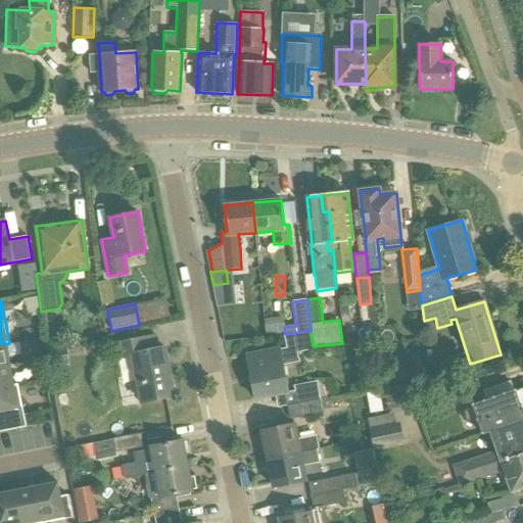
[(314,349),(314,346),(311,331),(285,334),(285,335),(284,335),(286,348),(288,354),(297,352),(314,349)]
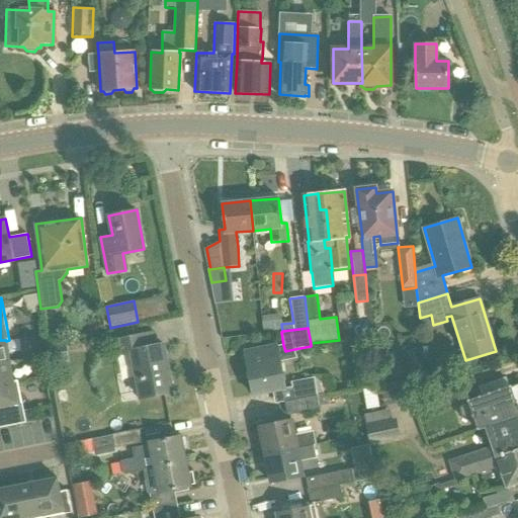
[(158,345),(156,331),(113,339),(116,356),(132,353),(141,399),(173,392),(163,344),(158,345)]
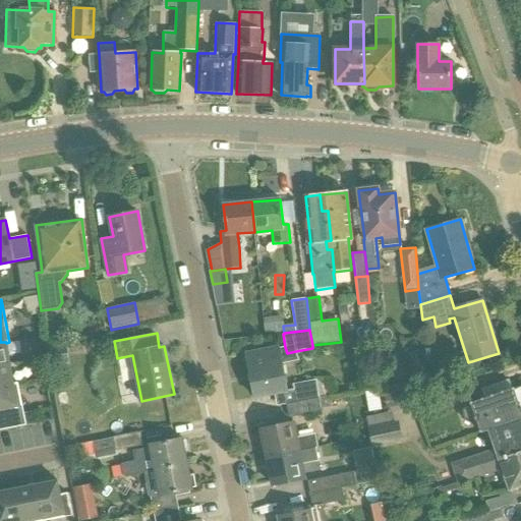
[(6,342),(0,342),(0,364),(13,362),(9,342),(6,343),(6,342)]
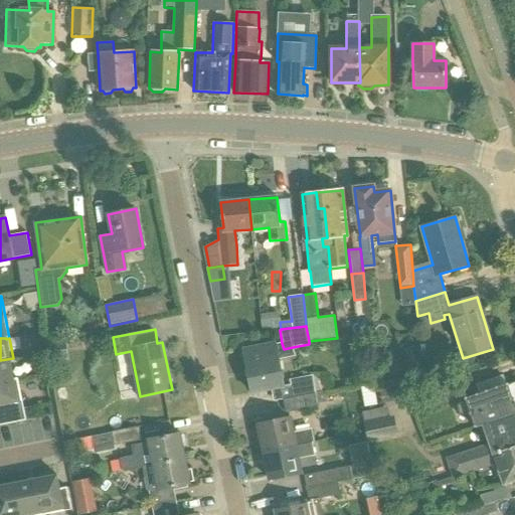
[(66,342),(49,345),(51,360),(68,357),(66,342)]
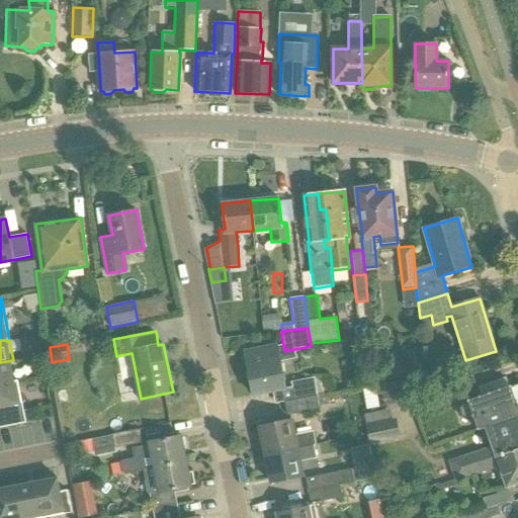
[(284,389),(279,361),(276,346),(276,345),(245,351),(253,395),(272,392),(275,404),(284,402),(294,400),(292,387),(284,389)]
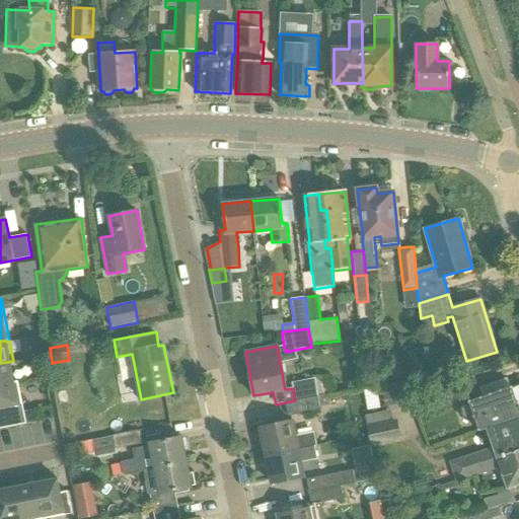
[(13,361),(0,363),(0,385),(14,382),(17,381),(13,361)]
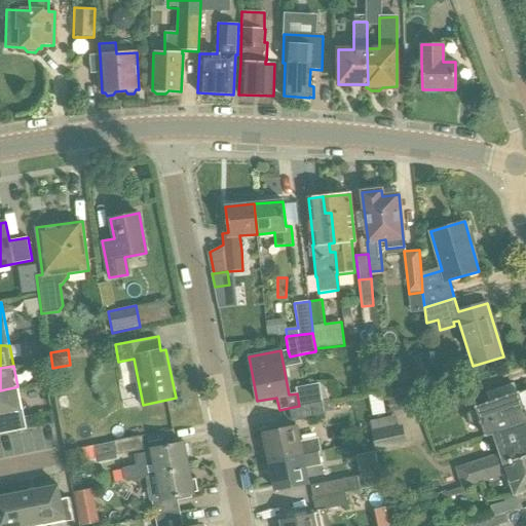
[(322,402),(320,384),(320,383),(296,387),(297,393),(299,406),(322,402)]
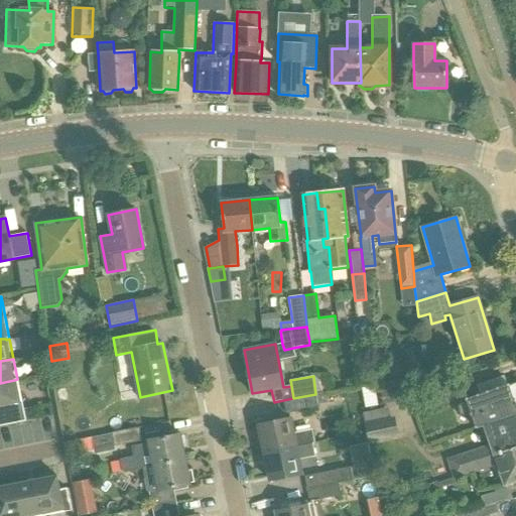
[(14,380),(0,383),(0,408),(3,425),(26,421),(17,379),(14,380)]
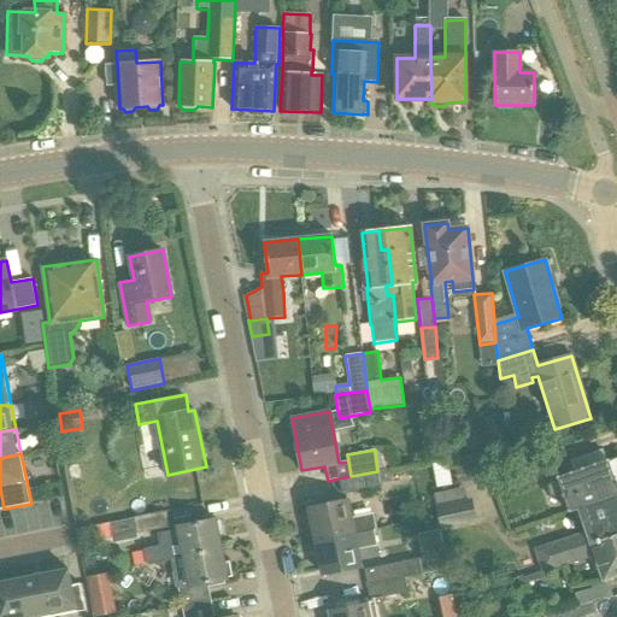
[(612,501),(616,499),(616,489),(615,483),(616,481),(616,458),(607,462),(607,459),(557,477),(557,479),(551,481),(547,488),(550,498),(559,503),(565,500),(569,512),(579,509),(577,507),(610,497),(612,501)]
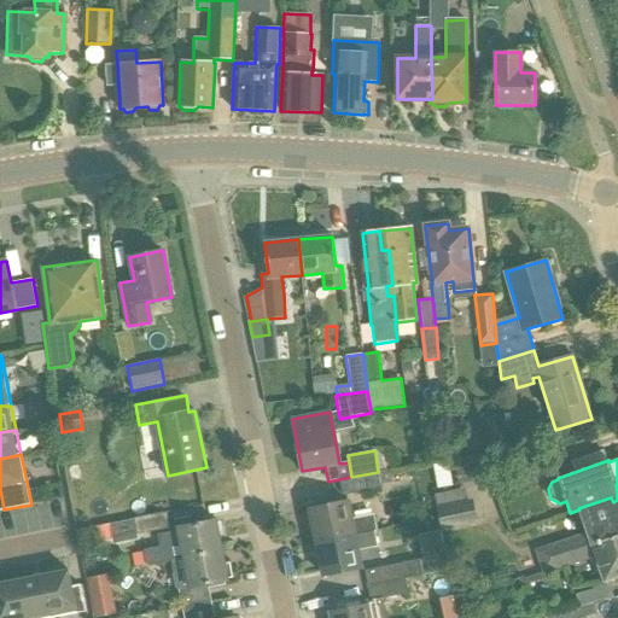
[(339,479),(343,496),(380,488),(378,472),(351,477),(339,479)]
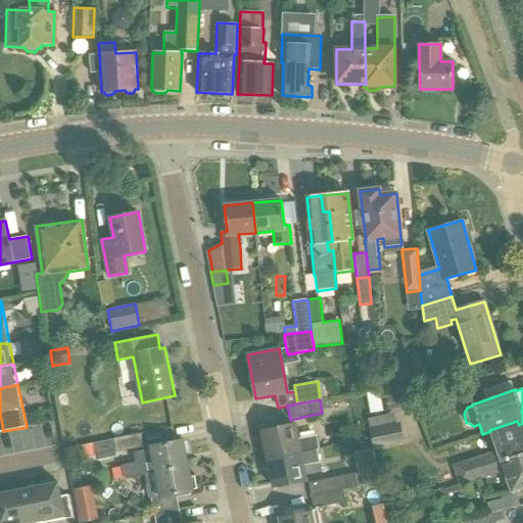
[(396,424),(394,413),(368,418),(370,429),(373,448),(403,442),(399,423),(396,424)]
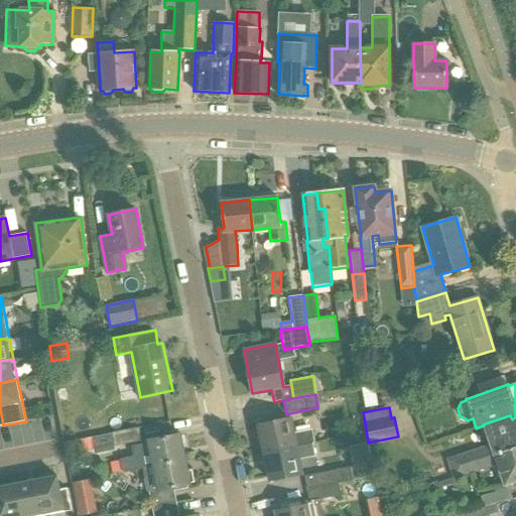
[(515,417),(512,419),(510,415),(483,424),(484,425),(490,444),(460,455),(463,465),(450,468),(450,469),(455,479),(476,473),(472,462),(515,446),(515,417)]
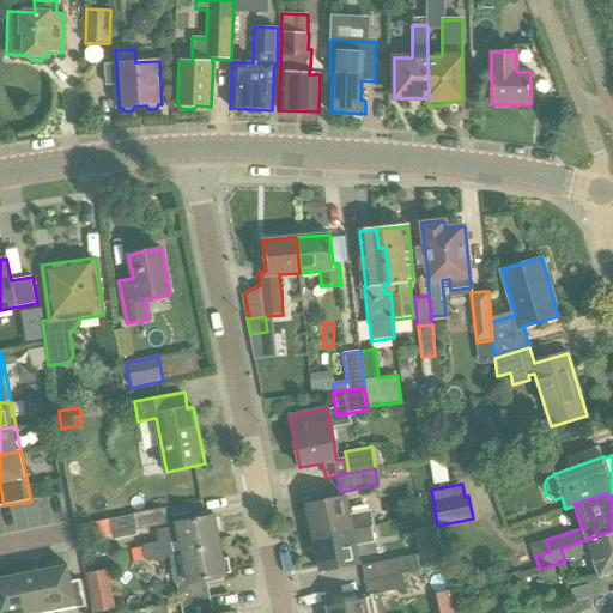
[(345,497),(308,504),(314,538),(352,530),(371,527),(374,527),(371,510),(349,515),(345,497)]
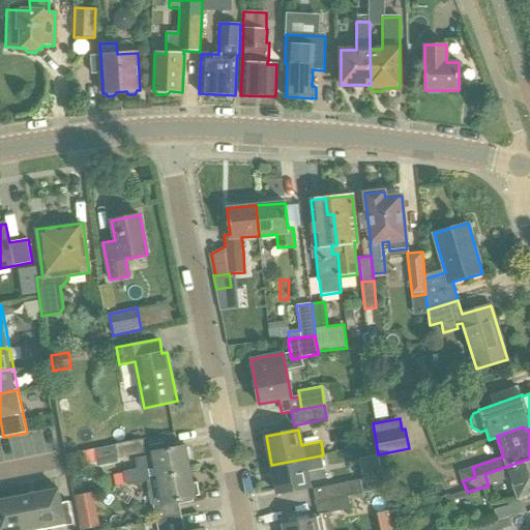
[(143,439),(115,444),(115,445),(117,459),(146,452),(143,439)]
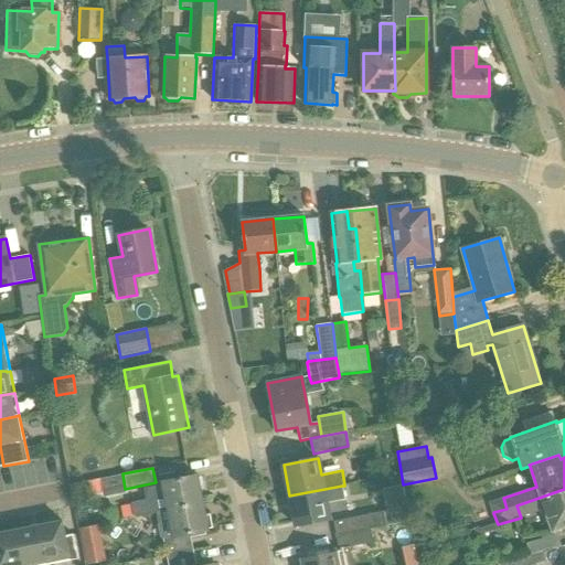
[(156,512),(203,502),(198,476),(162,482),(162,484),(145,488),(147,501),(134,503),(136,515),(156,512)]
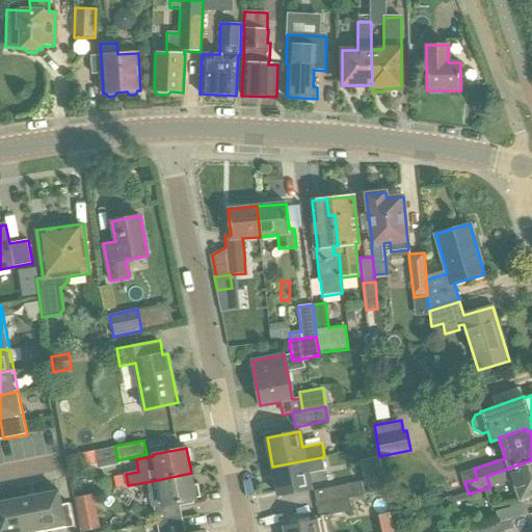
[(97,463),(95,451),(74,455),(76,468),(97,463)]
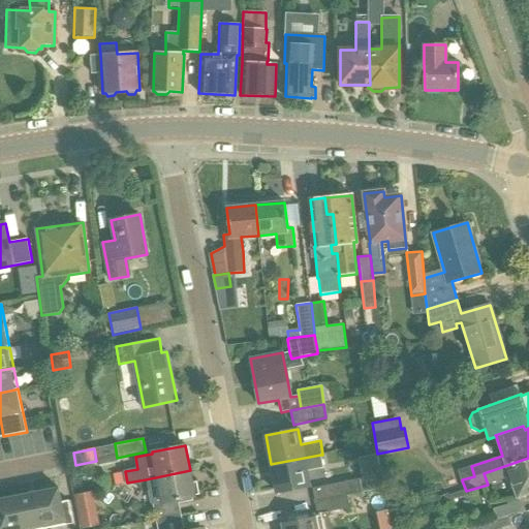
[(304,458),(271,464),(277,493),(309,486),(306,470),(323,467),(320,455),(304,458)]
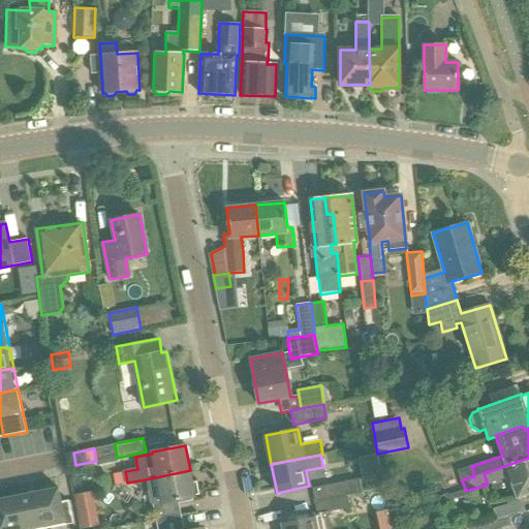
[(528,458),(484,473),(488,485),(509,477),(517,498),(528,494),(528,458)]
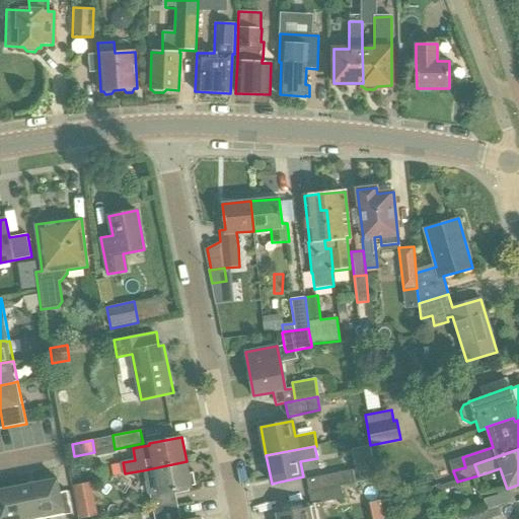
[(187,461),(143,470),(148,496),(158,494),(171,491),(171,495),(190,491),(189,488),(192,487),(187,461)]
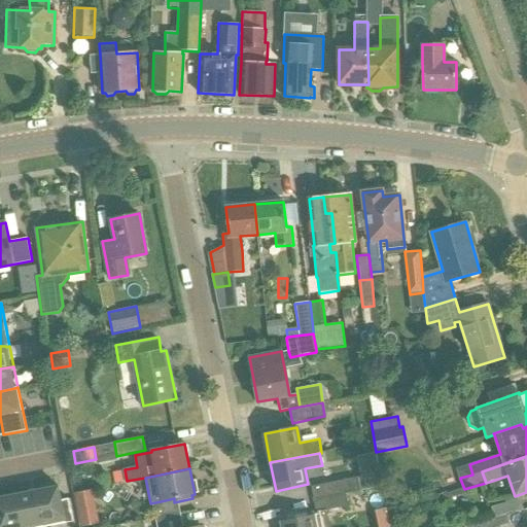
[(377,473),(311,486),(314,499),(346,493),(352,492),(381,487),(379,472),(377,473)]
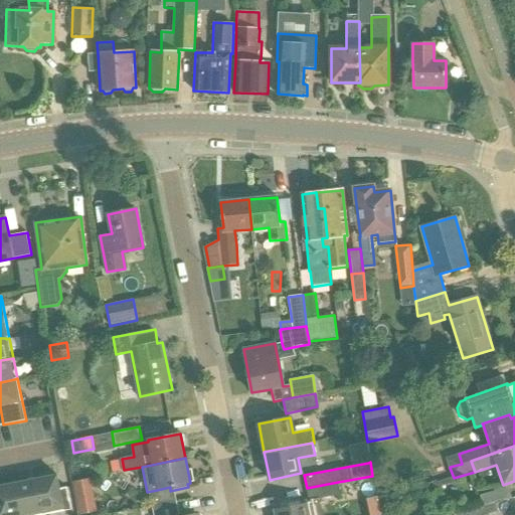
[(57,475),(35,480),(41,514),(44,514),(71,510),(66,487),(59,489),(57,475)]
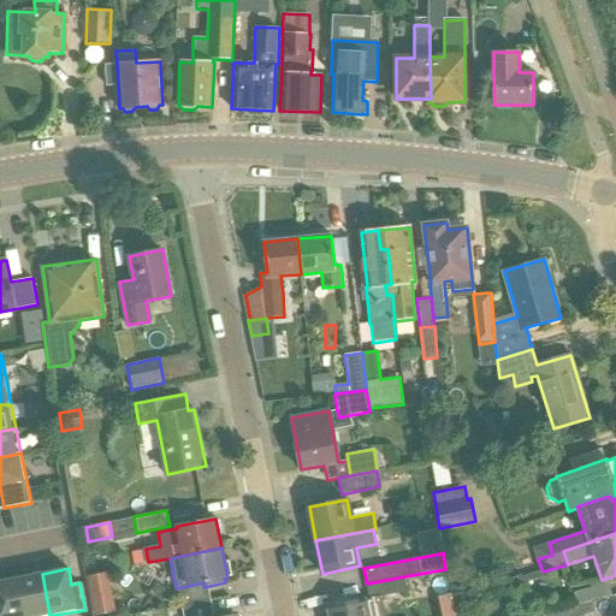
[(94,615),(96,615),(116,612),(108,572),(87,576),(94,615)]
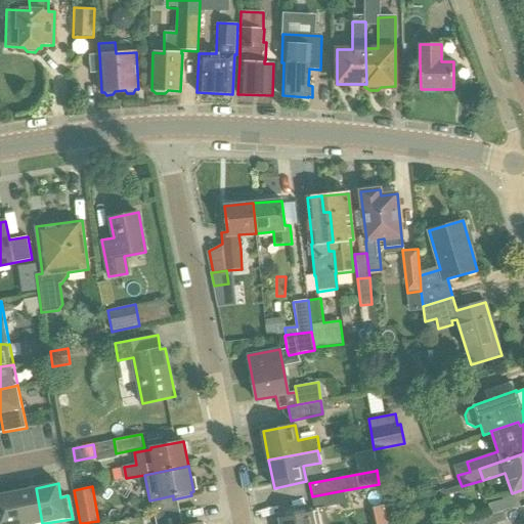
[(42,523),(36,488),(14,492),(20,523),(42,523)]
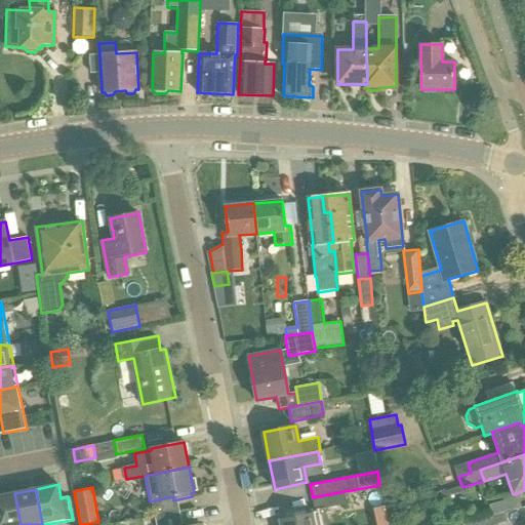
[(345,491),(313,497),(315,511),(347,503),(345,491)]
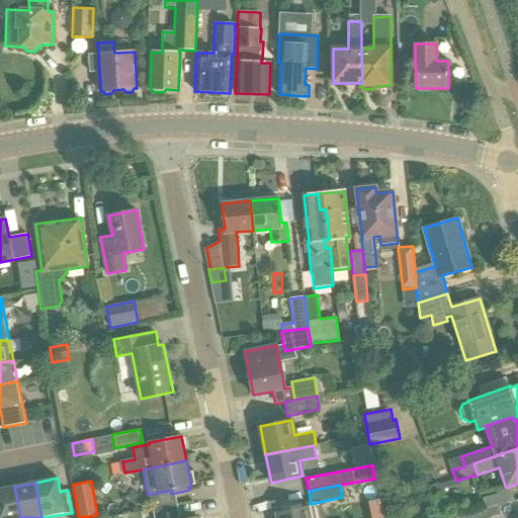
[(0,517),(19,517),(14,487),(0,489),(0,517)]
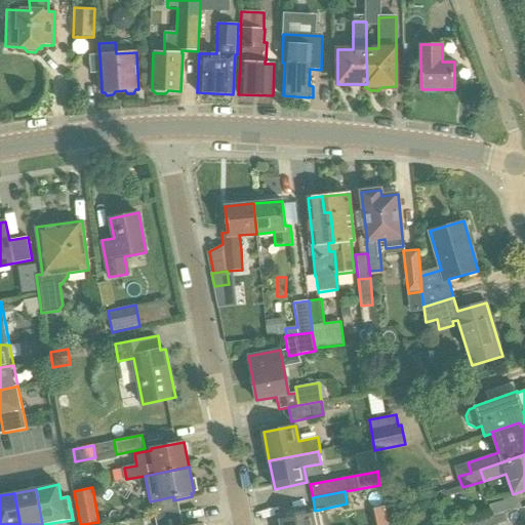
[(397,524),(396,508),(380,510),(381,524),(397,524)]
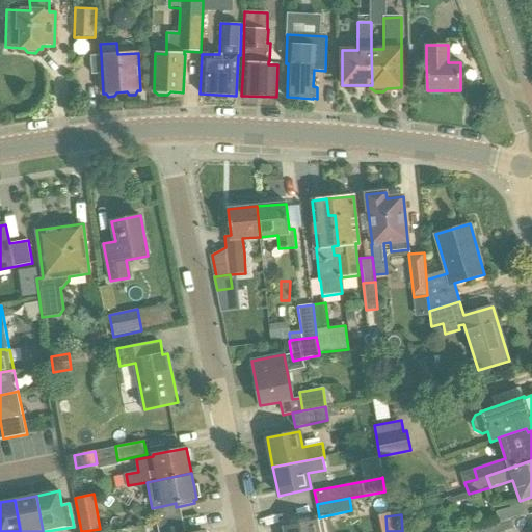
[(498,522),(471,531),(470,531),(504,531),(504,530),(514,527),(511,520),(511,517),(498,522)]
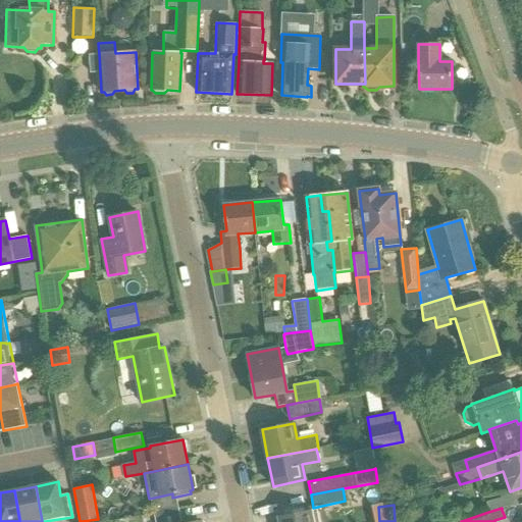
[(313,521),(311,511),(279,517),(279,521),(313,521)]
